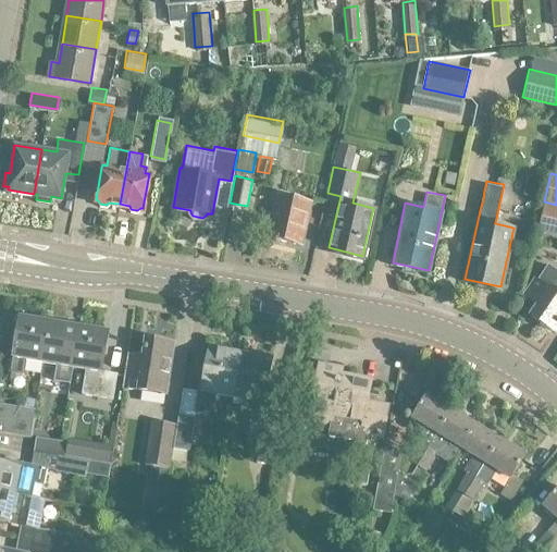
[(276,196),(268,235),(301,242),(310,204),(276,196)]
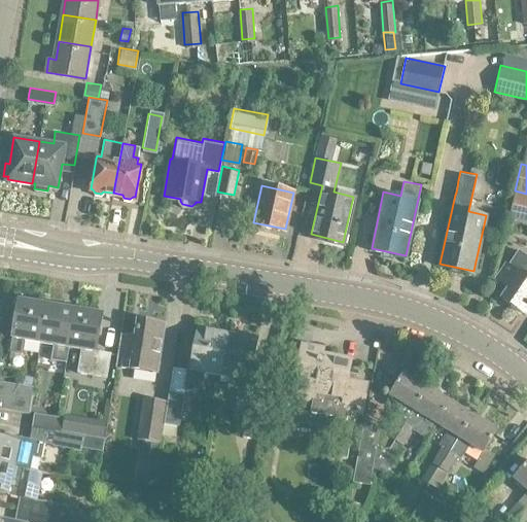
[(526,194),(515,190),(508,215),(526,219),(526,194)]
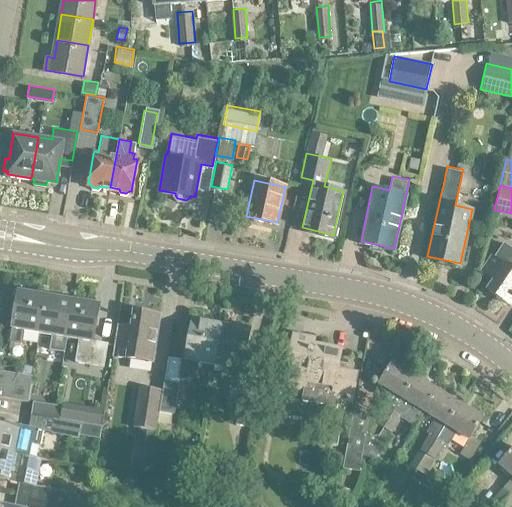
[(492,254),(483,268),(496,277),(488,288),(509,302),(511,297),(511,243),(503,238),(492,254)]
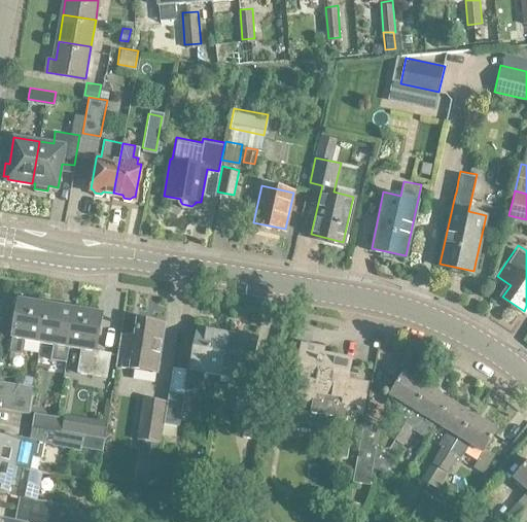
[(39,343),(45,305),(18,301),(9,352),(22,354),(24,340),(39,343)]
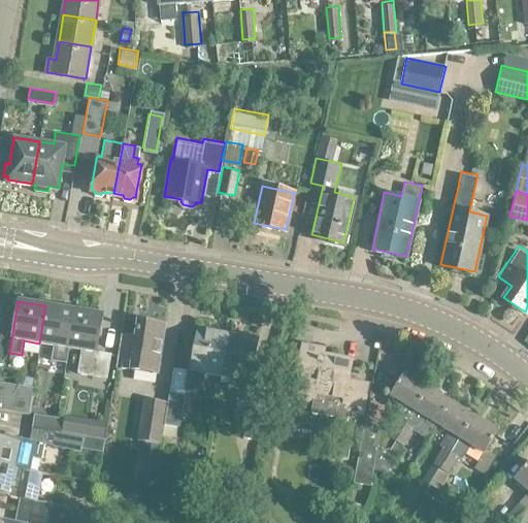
[(65,370),(69,348),(68,348),(68,345),(73,311),(45,305),(39,344),(55,346),(53,360),(66,362),(64,370),(65,370)]
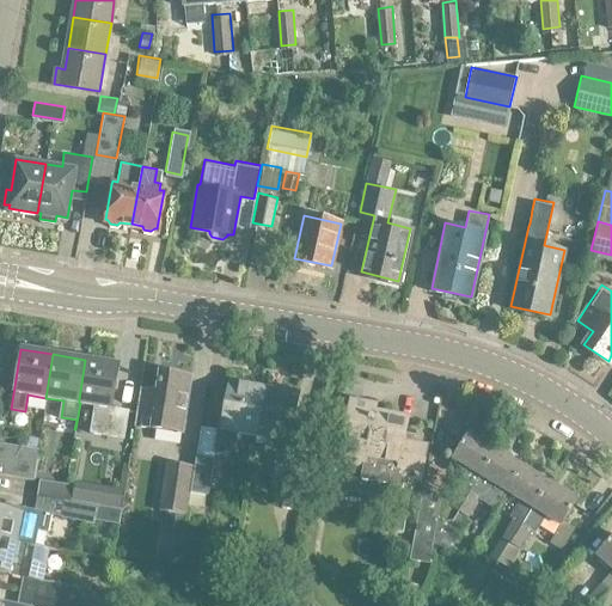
[(118,365),(85,360),(79,399),(79,403),(80,403),(95,405),(91,432),(123,438),(128,411),(111,408),(118,365)]
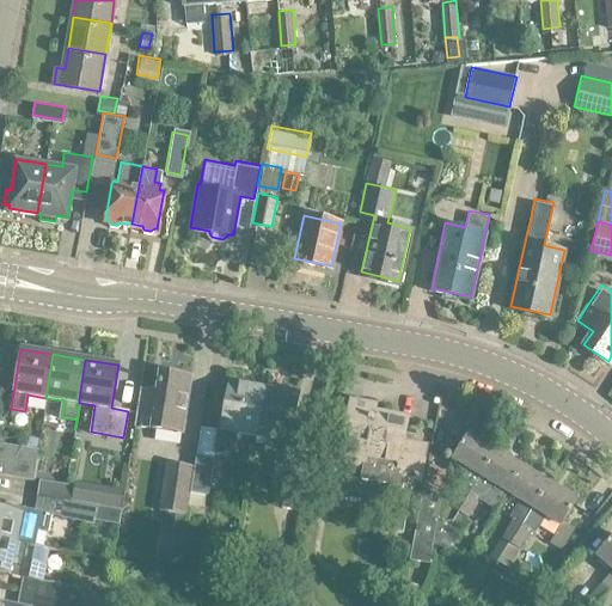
[(138,403),(134,426),(182,433),(190,377),(159,372),(154,405),(138,403)]
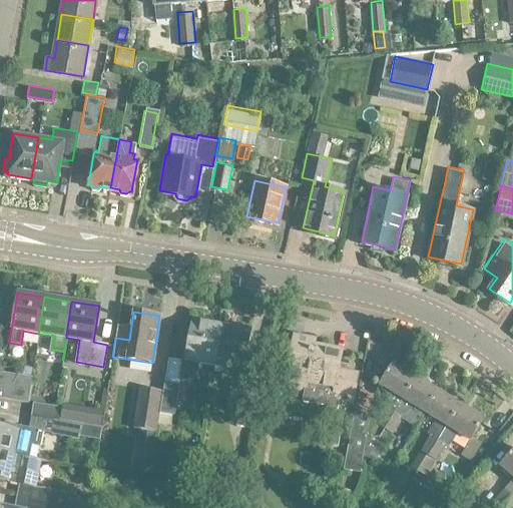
[(213,365),(220,326),(217,325),(217,321),(198,318),(197,322),(191,321),(186,352),(183,352),(178,380),(191,382),(193,372),(197,373),(198,363),(213,365)]
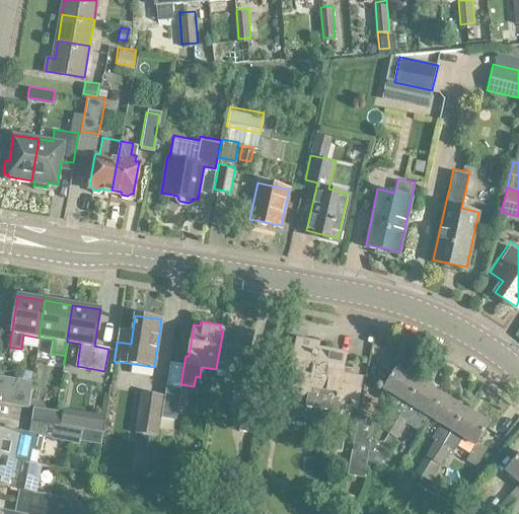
[(226,329),(223,329),(216,369),(232,372),(230,381),(234,382),(233,392),(246,394),(250,366),(247,365),(252,334),(246,333),(246,328),(240,327),(227,325),(226,329)]
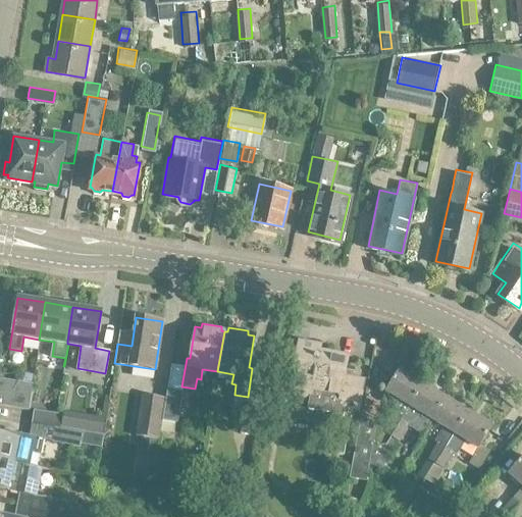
[(295,392),(309,394),(307,405),(338,410),(340,403),(360,406),(365,375),(353,373),(354,367),(346,366),(348,353),(319,348),(320,342),(299,339),(294,368),(299,369),(295,392)]
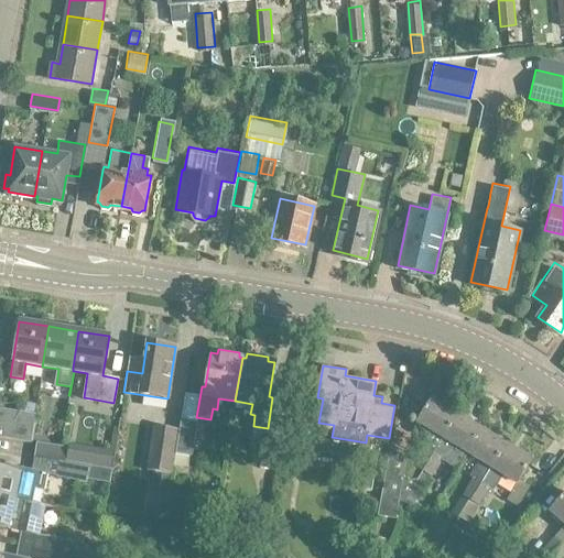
[(433,452),(456,415),(431,400),(416,423),(430,431),(421,445),(424,447),(433,452)]
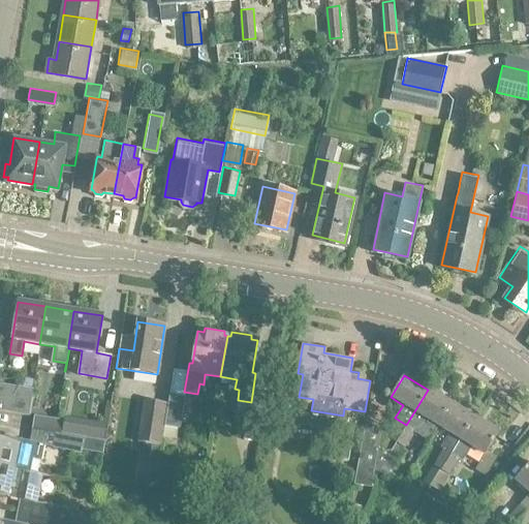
[(0,380),(0,408),(29,413),(33,387),(0,380)]
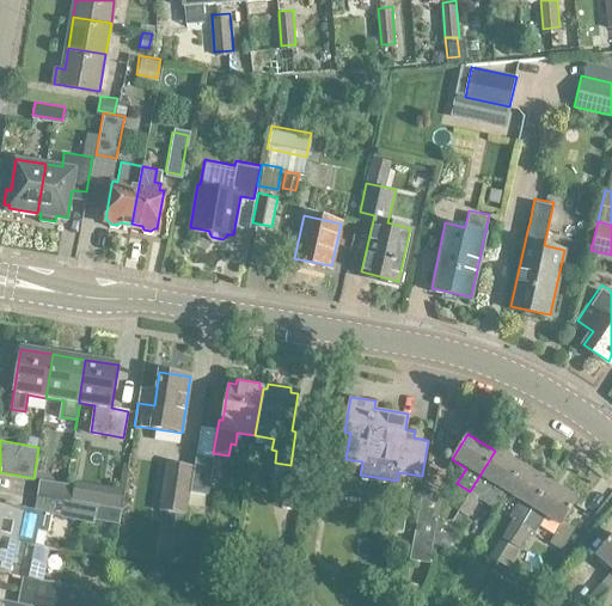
[(470,491),(479,497),(483,499),(483,497),(497,506),(506,493),(522,466),(495,451),(470,491)]
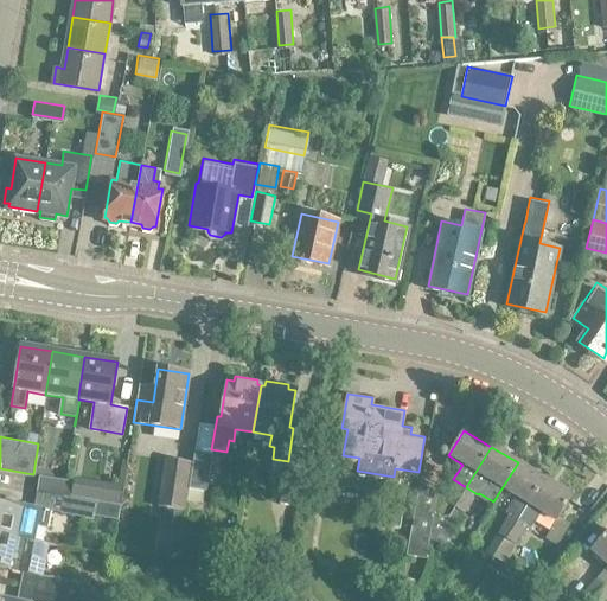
[(195,451),(189,487),(206,490),(212,454),(195,451)]
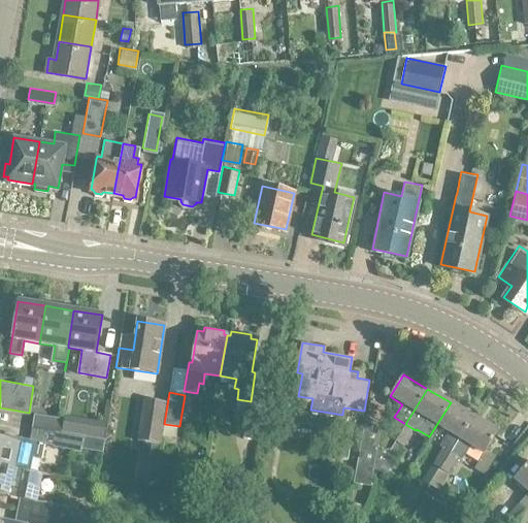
[(162,440),(164,424),(168,399),(143,396),(138,436),(162,440)]
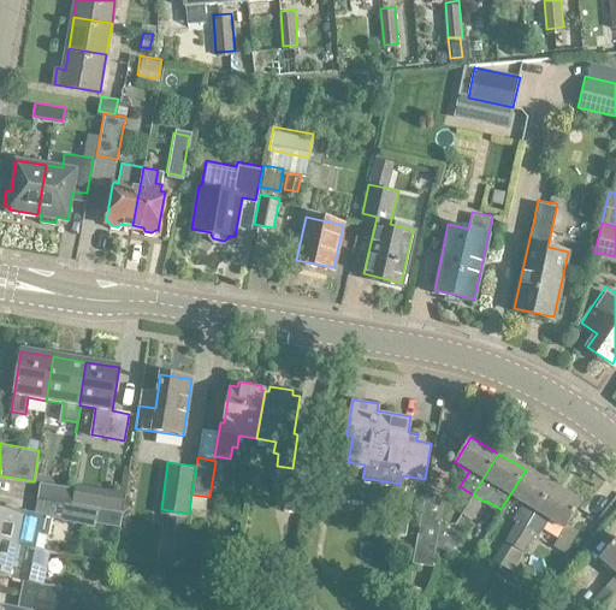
[(526,469),(509,496),(521,503),(513,519),(516,521),(504,540),(511,545),(514,542),(516,544),(551,485),(526,469)]
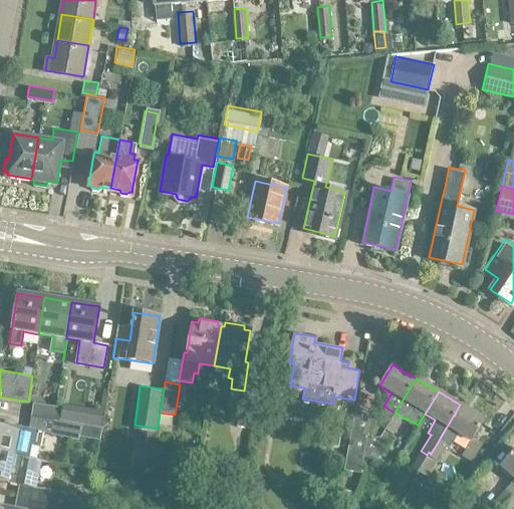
[(242,395),(237,425),(252,428),(257,397),(242,395)]
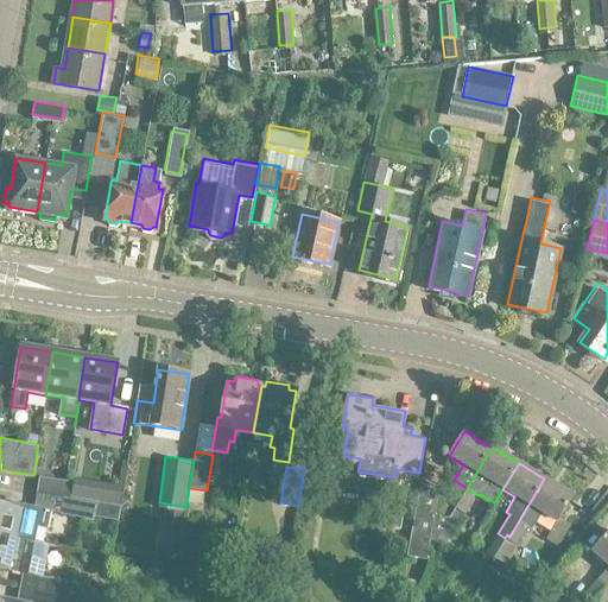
[(63,493),(71,494),(71,492),(74,477),(39,471),(37,488),(63,493)]
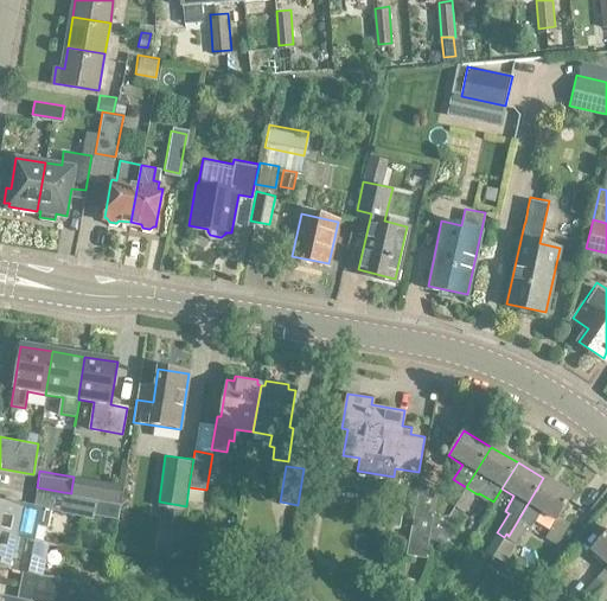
[(91,497),(97,497),(102,498),(106,479),(95,478),(91,497)]
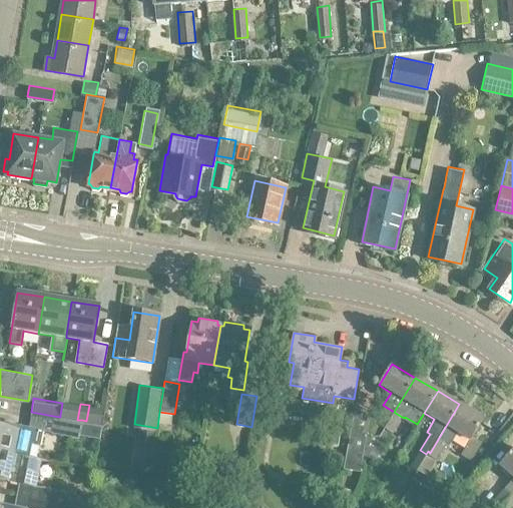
[(481,418),(459,404),(430,453),(438,457),(446,444),(448,445),(450,443),(462,450),(468,440),(481,418)]
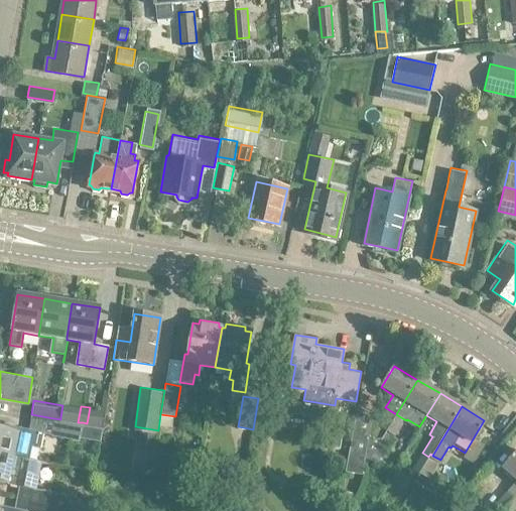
[(396,414),(388,409),(381,419),(355,414),(345,471),(362,474),(363,470),(365,467),(369,461),(396,414)]
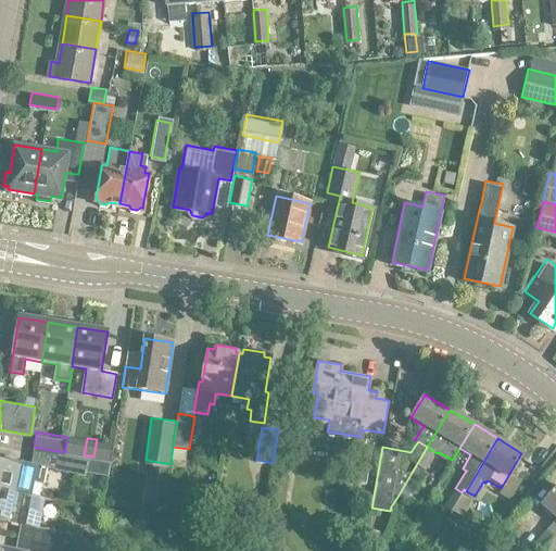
[(397,497),(393,503),(401,509),(425,470),(436,452),(427,447),(397,497)]
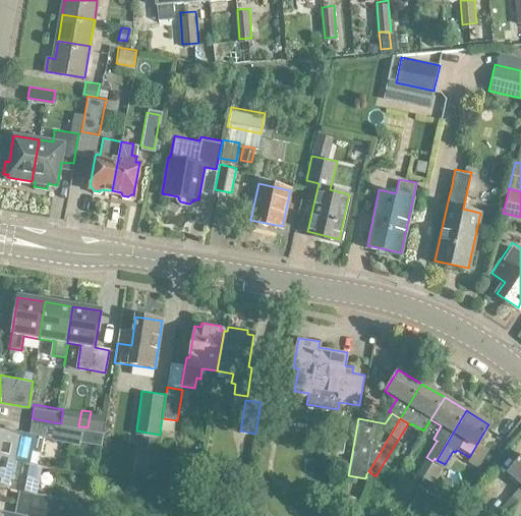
[(80,440),(83,426),(78,426),(61,423),(54,422),(52,438),(80,444),(80,440)]
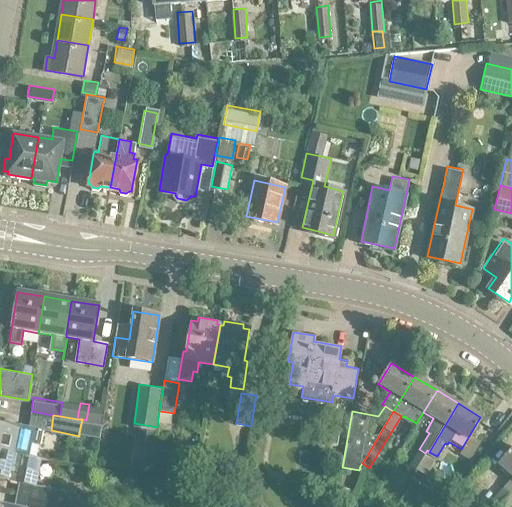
[(0,426),(0,445),(13,448),(30,451),(32,442),(38,444),(41,429),(28,427),(3,421),(2,427),(0,426)]
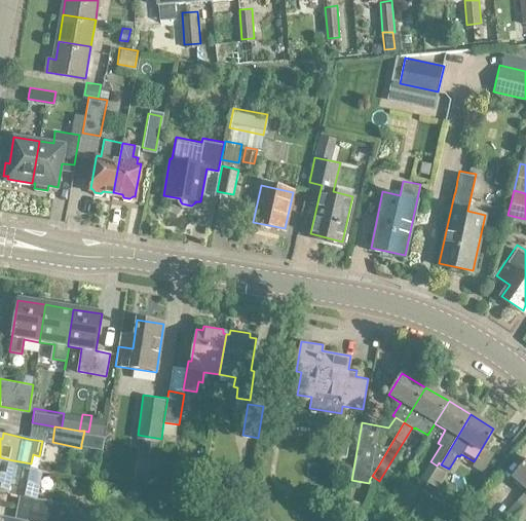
[(13,460),(0,457),(0,489),(35,497),(38,482),(26,480),(10,476),(13,460)]
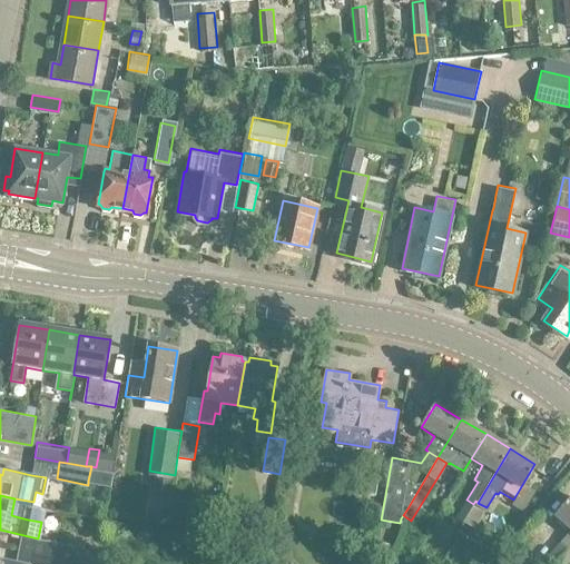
[(551,563),(553,563),(569,545),(569,498),(554,517),(569,530),(544,557),(551,563)]
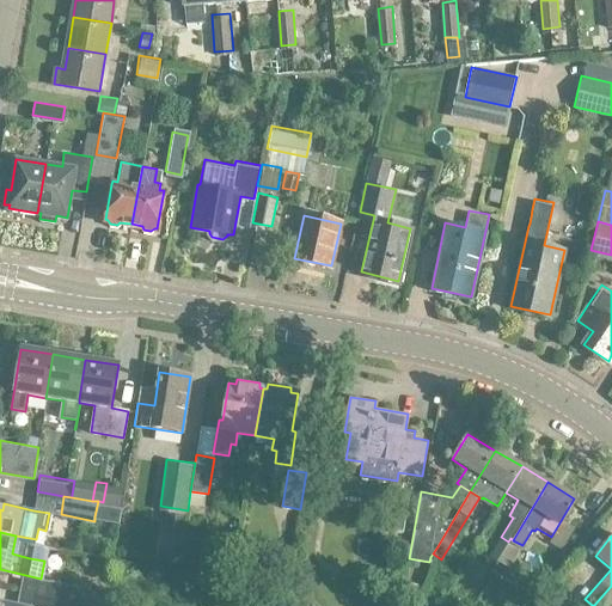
[(520,550),(510,544),(508,542),(499,557),(512,565),(524,546),(522,545),(520,550)]
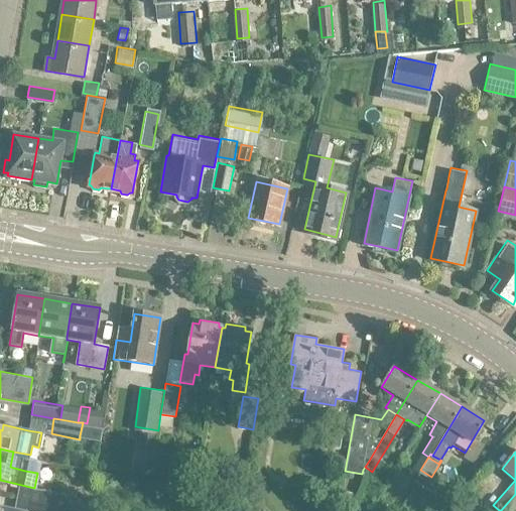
[(41,488),(36,510),(67,510),(71,494),(41,488)]
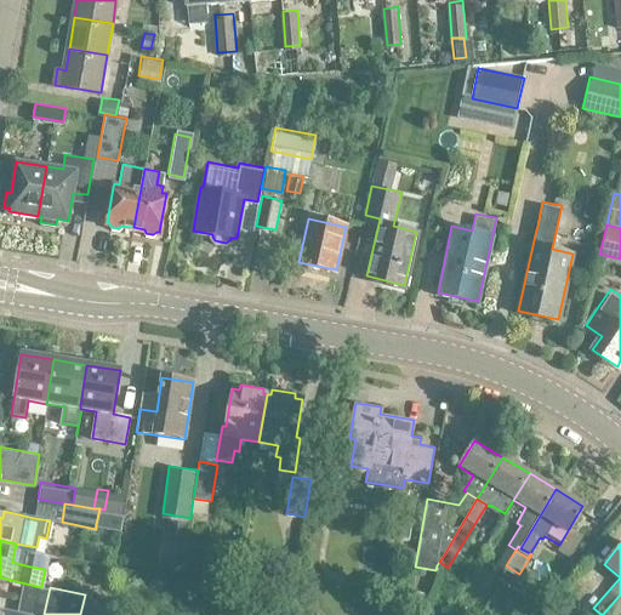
[(425,590),(410,587),(408,598),(422,601),(425,590)]
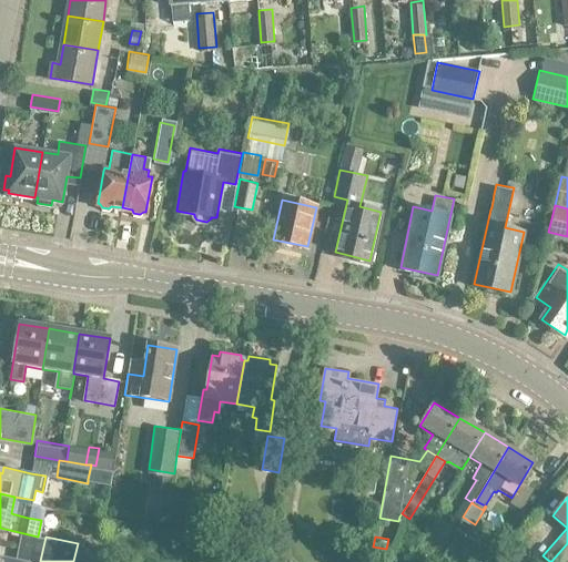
[(567,543),(551,561),(564,561),(567,558),(567,543)]
